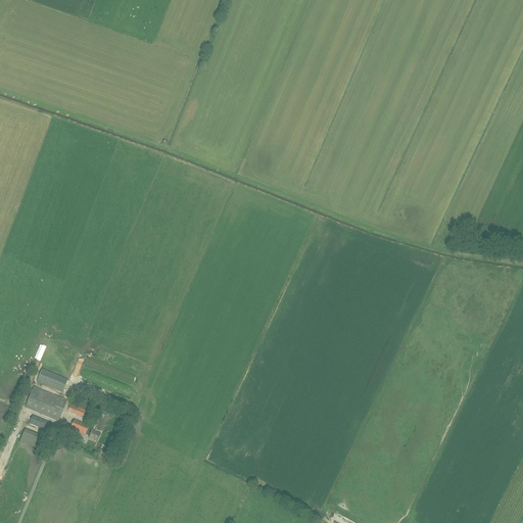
[(67,380),(42,370),(38,380),(63,390),(67,380)]
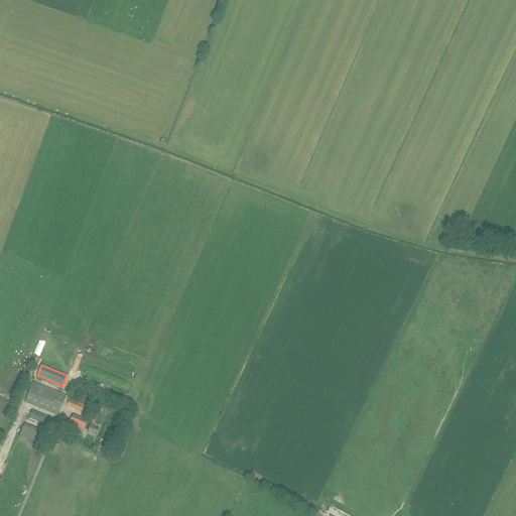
[(120,386),(123,380),(97,370),(94,376),(120,386)]
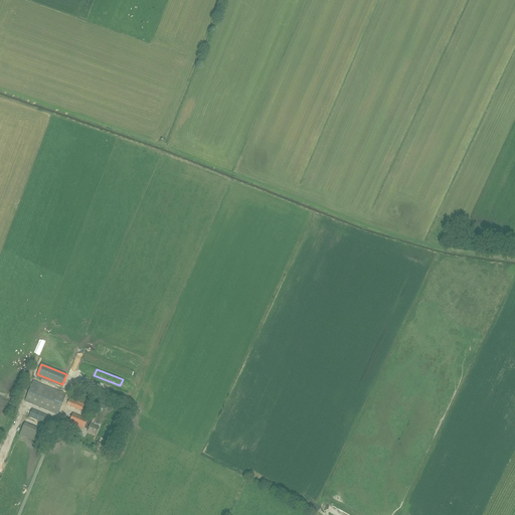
[(57,414),(66,394),(33,381),(25,401),(57,414)]
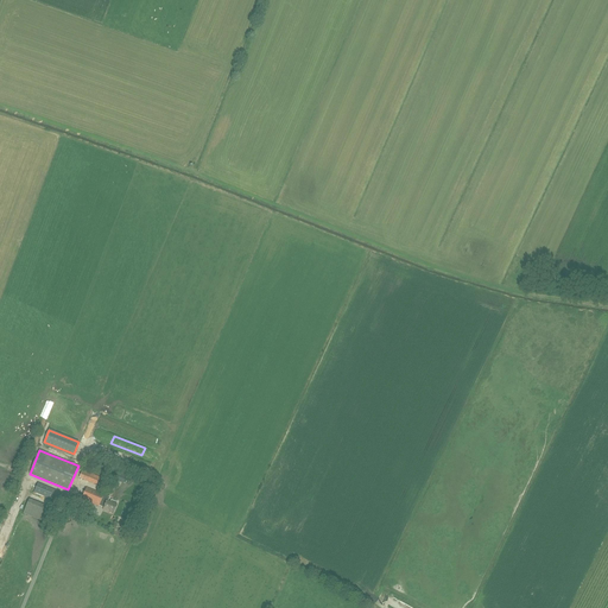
[(96,474),(107,477),(107,476),(125,483),(127,475),(100,464),(96,474)]
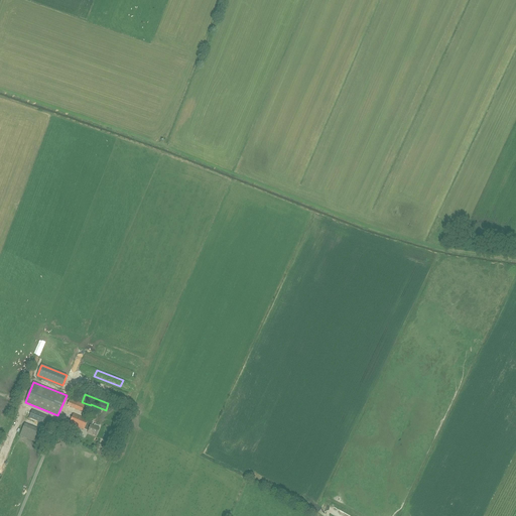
[(83,412),(85,405),(70,399),(67,406),(83,412)]
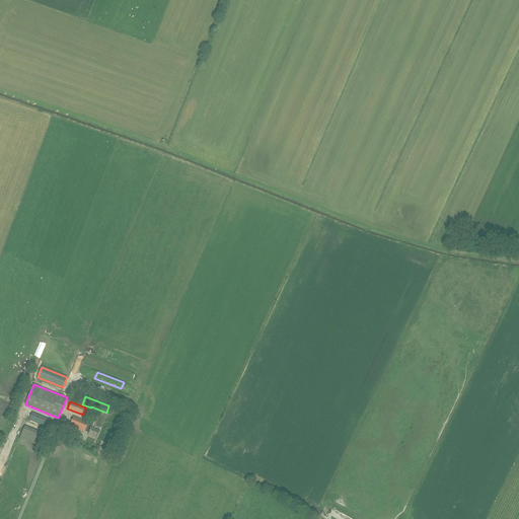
[(32,413),(29,421),(51,430),(55,422),(32,413)]
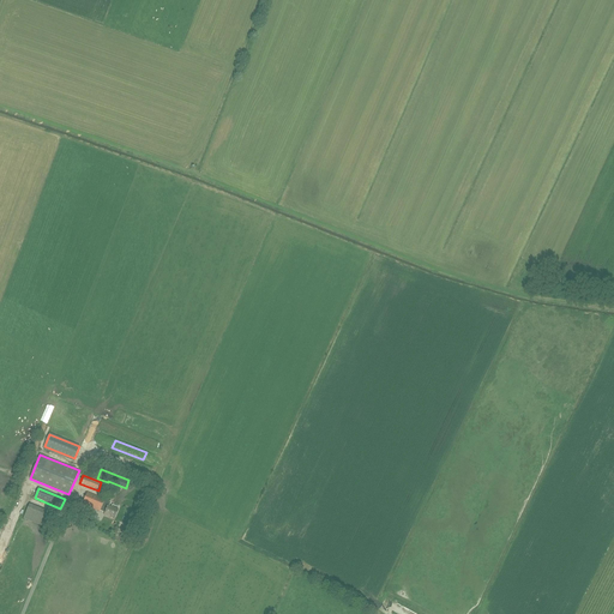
[(112,505),(110,507),(109,507),(110,503),(88,493),(83,505),(100,512),(100,511),(104,513),(104,515),(114,519),(118,511),(118,510),(119,507),(112,505)]
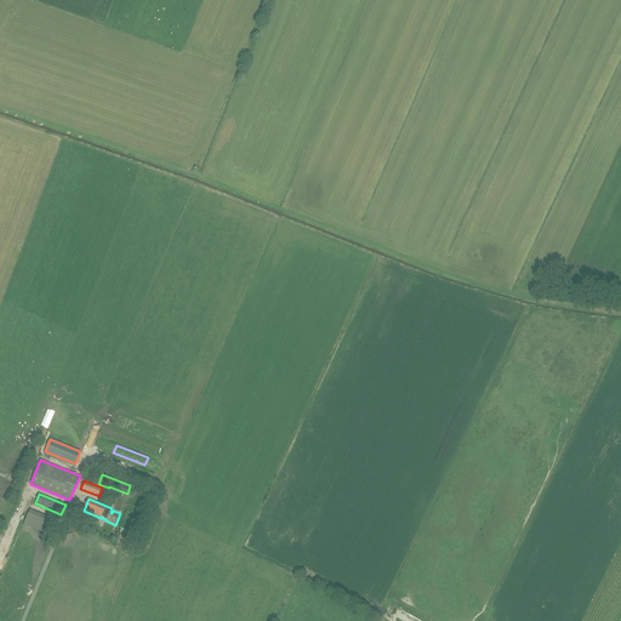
[(28,514),(23,524),(50,535),(53,525),(28,514)]
